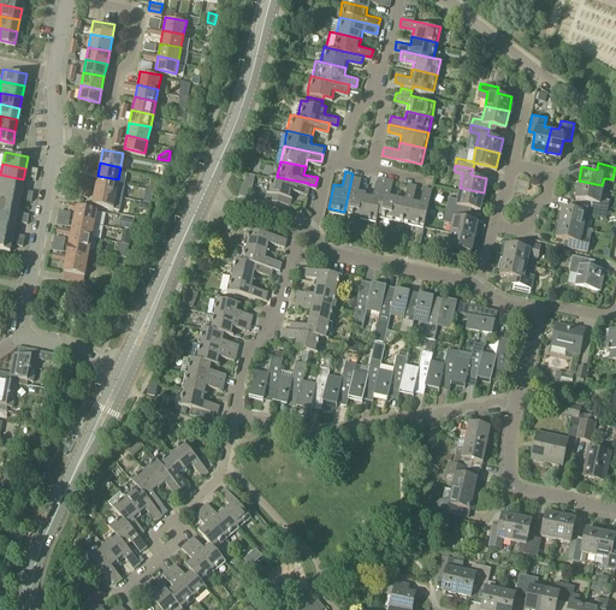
[(361,175),(353,173),(344,212),(360,215),(365,190),(357,189),(361,175)]
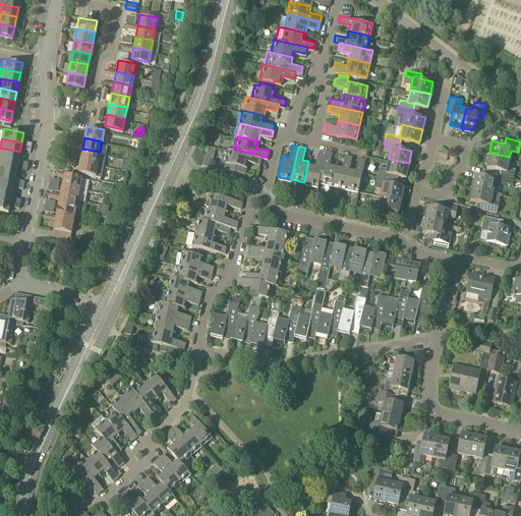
[(0,148),(0,158),(17,162),(19,152),(0,148)]
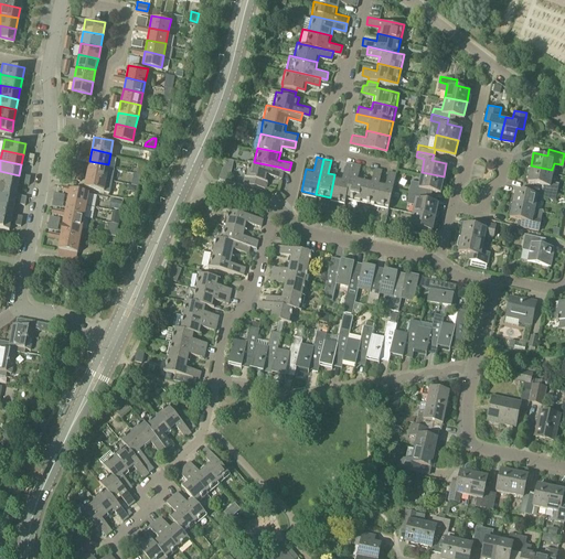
[(247,160),(244,174),(243,181),(266,186),(268,180),(267,180),(268,172),(281,175),(283,169),(283,168),(254,162),(254,161),(247,160)]
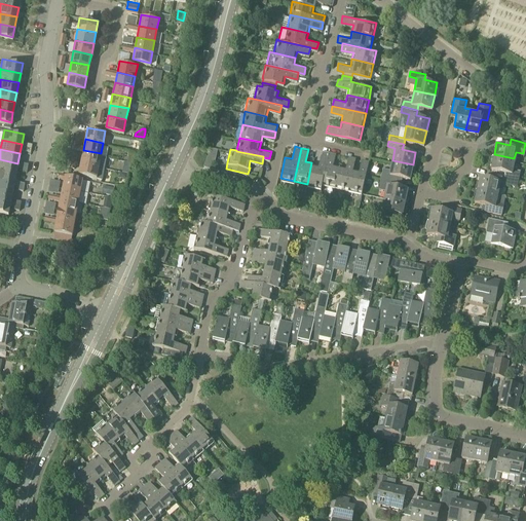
[(83,150),(81,160),(105,165),(107,154),(101,153),(83,150)]
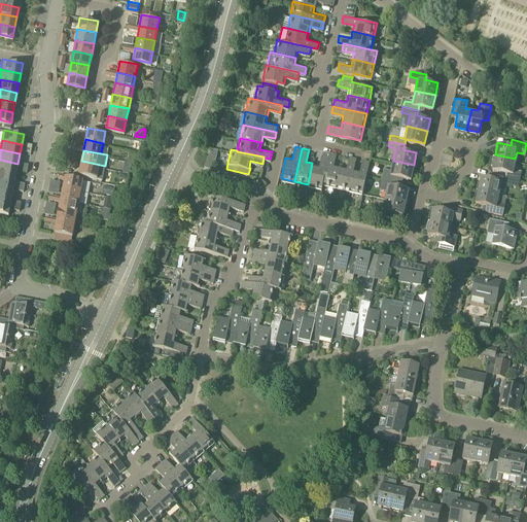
[(322,183),(335,186),(340,165),(334,164),(336,151),(329,150),(328,153),(328,154),(322,183)]
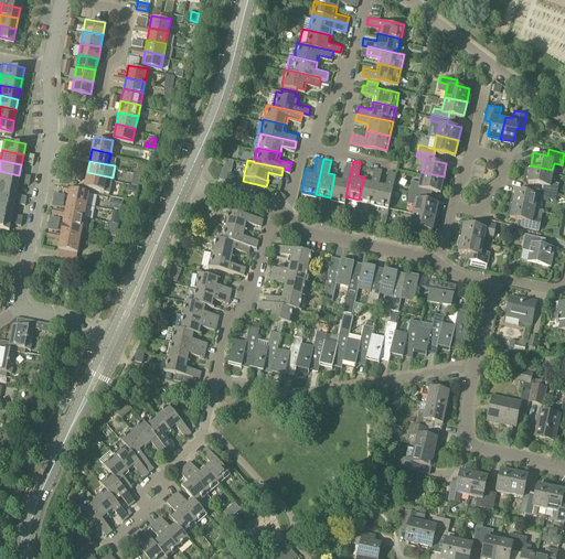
[(334,174),(330,197),(344,201),(345,196),(352,165),(352,164),(344,163),(342,176),(334,174)]
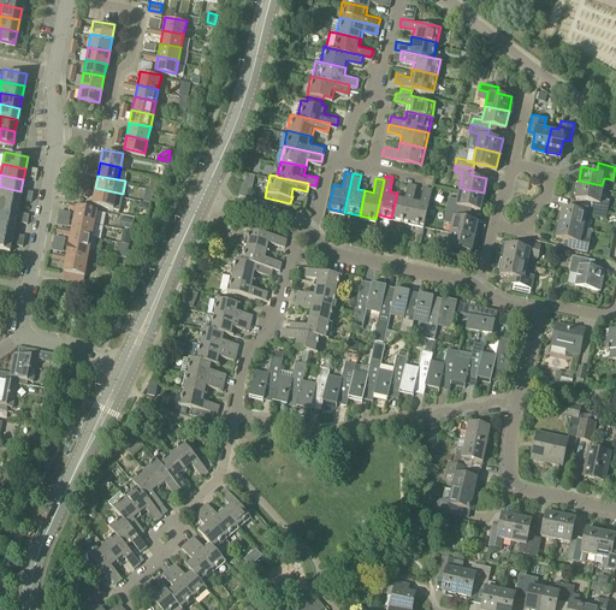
[(397,193),(391,218),(407,221),(413,196),(416,182),(408,181),(404,195),(397,193)]
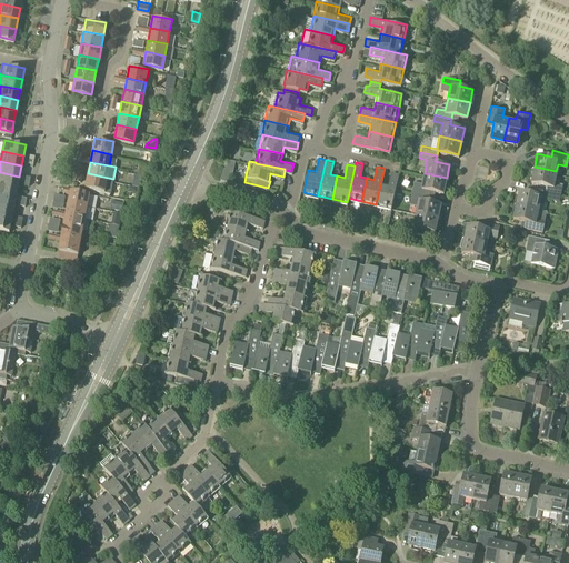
[(535,167),(531,180),(546,183),(543,189),(560,192),(561,187),(553,184),(556,171),(535,167)]
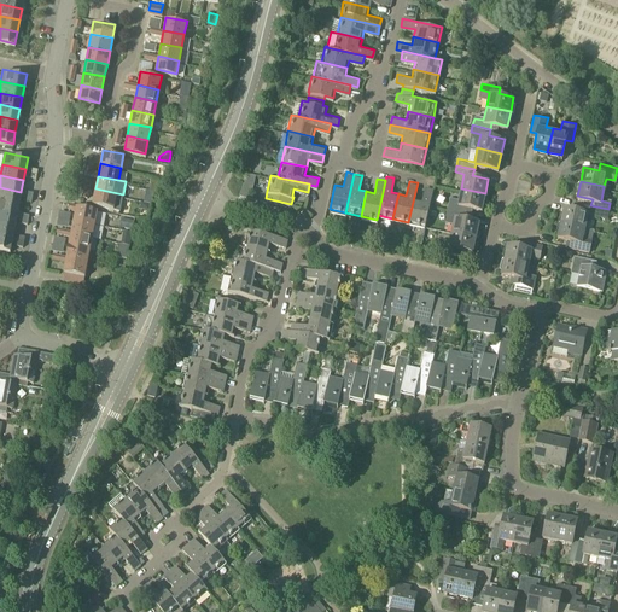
[(414,197),(408,222),(424,226),(433,186),(425,185),(421,198),(414,197)]
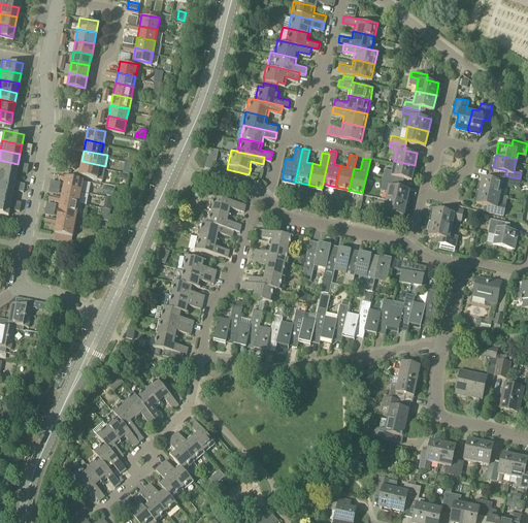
[(0,160),(0,169),(17,173),(18,164),(0,160)]
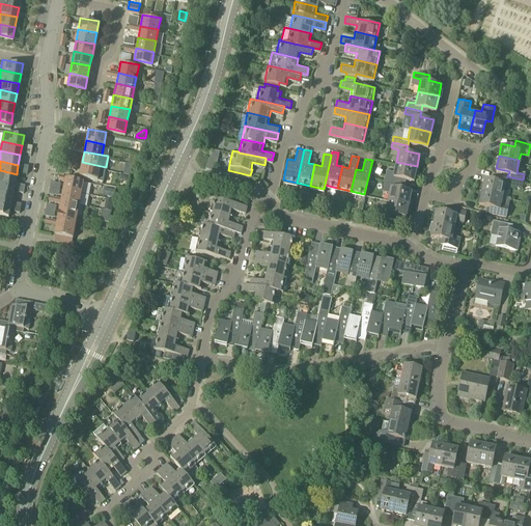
[(106,167),(82,162),(79,173),(104,178),(106,167)]
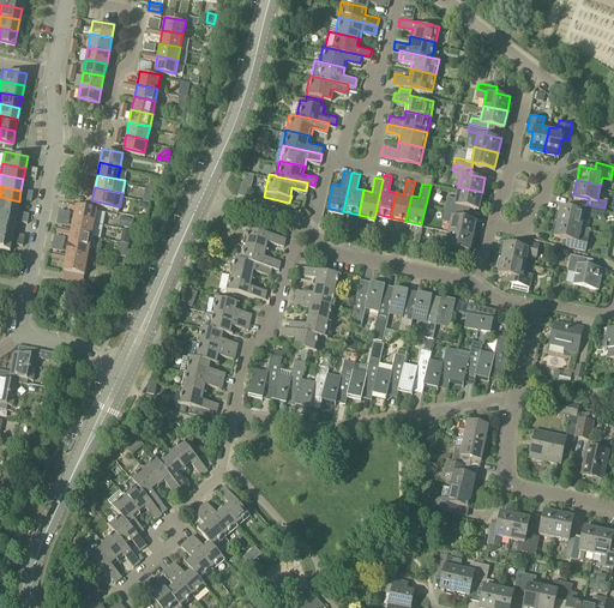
[(479,206),(482,192),(458,187),(455,200),(446,199),(444,205),(462,210),(463,203),(479,206)]
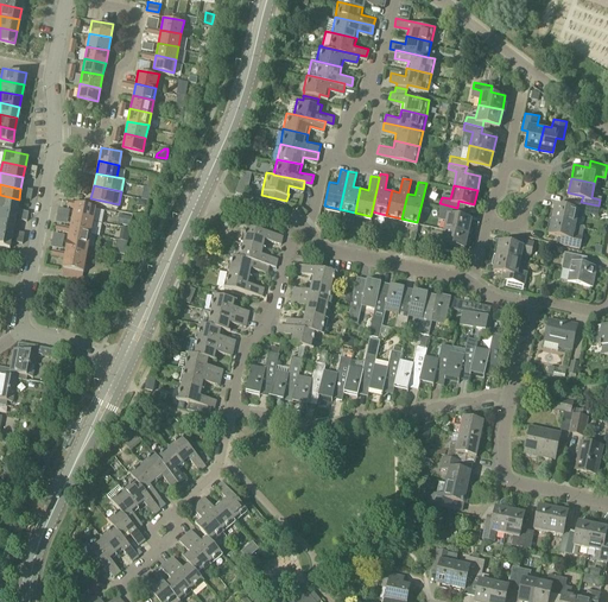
[(0,195),(0,207),(17,210),(17,211),(20,211),(21,211),(27,213),(29,208),(21,207),(21,206),(18,206),(19,200),(0,195)]
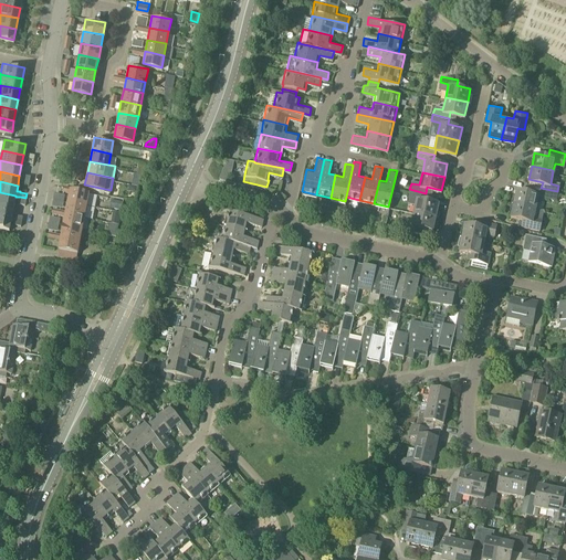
[(70,187),(67,199),(86,203),(90,190),(70,187)]
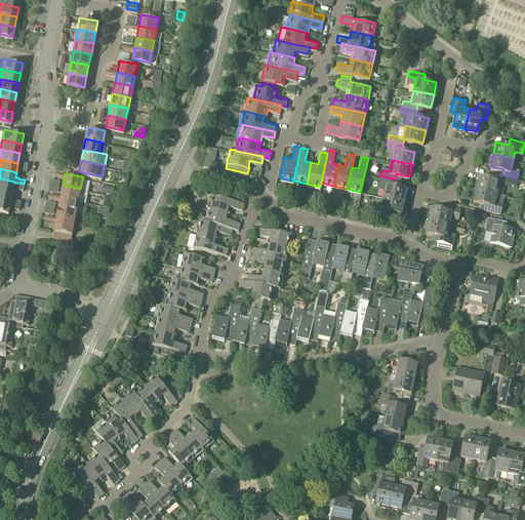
[(517,177),(501,174),(500,181),(516,184),(517,177)]
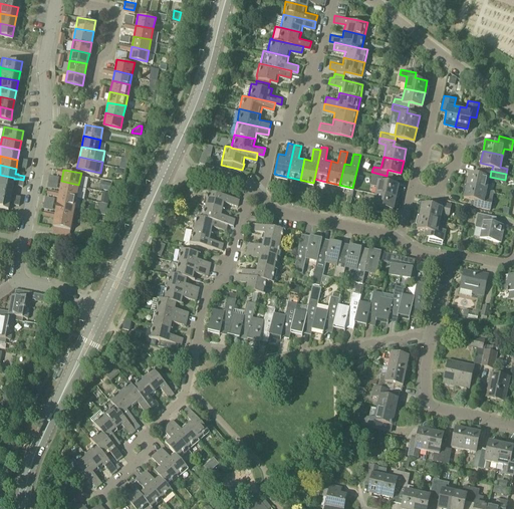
[(386,181),(387,176),(371,172),(370,178),(378,180),(375,191),(396,196),(398,184),(386,181)]
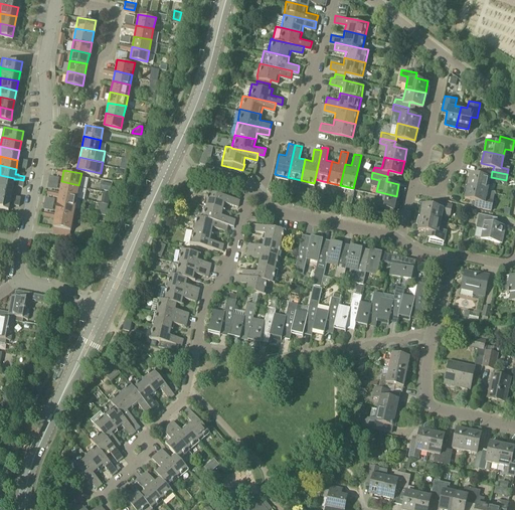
[(470,172),(467,184),(487,188),(490,176),(470,172)]
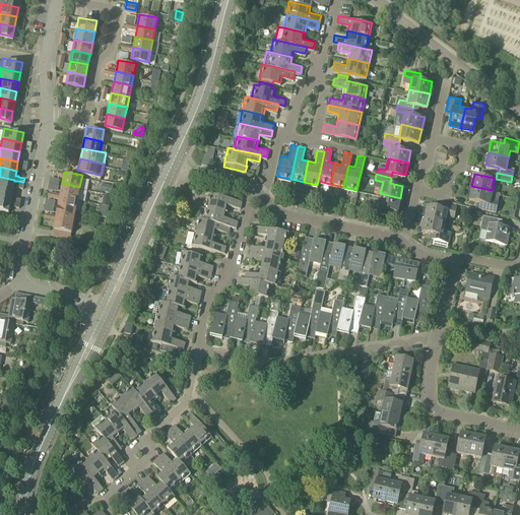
[(0,177),(0,187),(12,190),(14,181),(14,180),(0,177)]
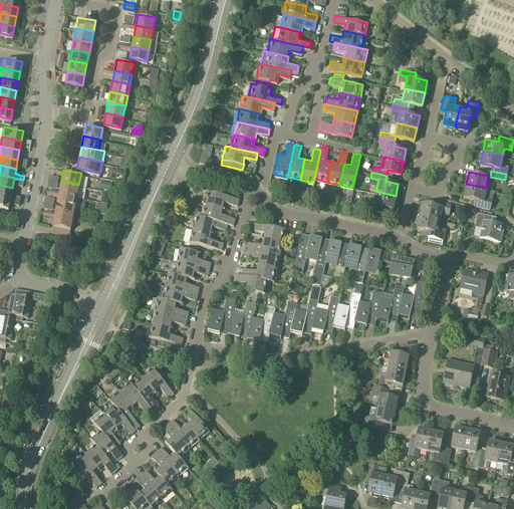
[(111,180),(101,178),(99,186),(110,188),(111,180)]
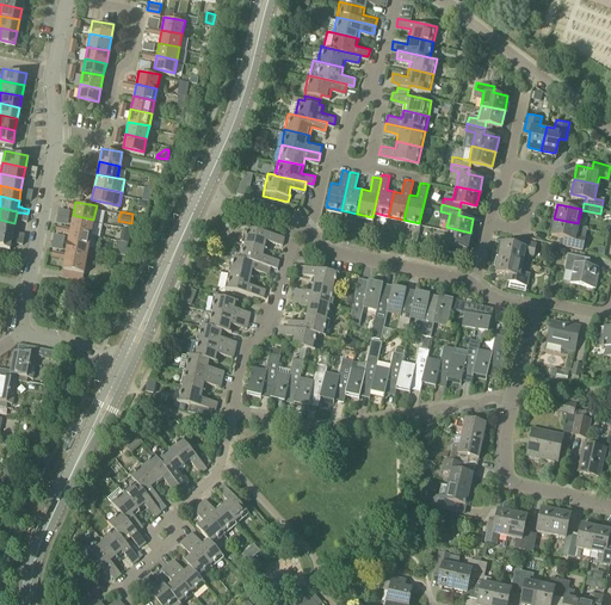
[(73,215),(71,228),(91,232),(93,220),(73,215)]
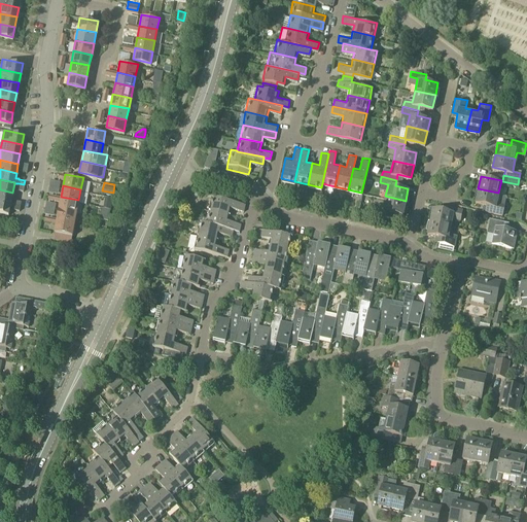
[(79,198),(90,200),(93,189),(82,187),(79,198)]
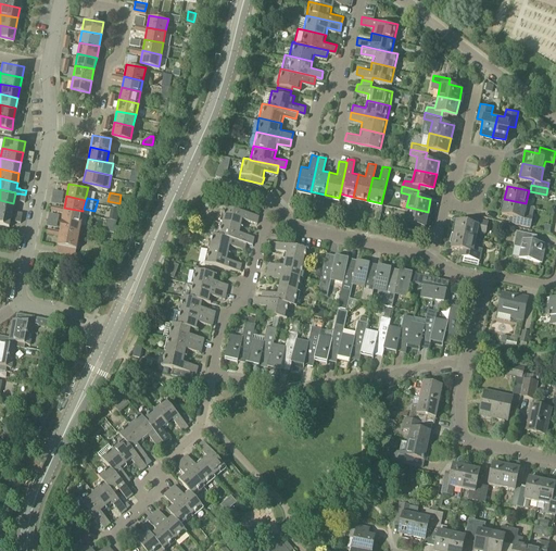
[(526,203),(504,199),(501,212),(515,214),(514,221),(530,224),(533,205),(526,203)]
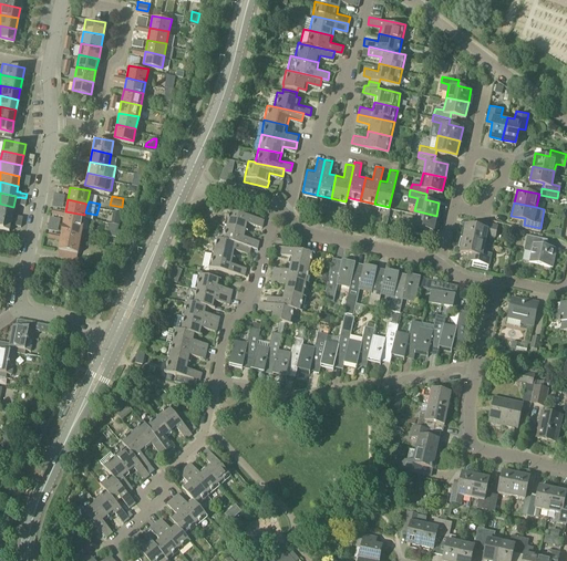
[(0,204),(0,215),(11,217),(13,207),(0,204)]
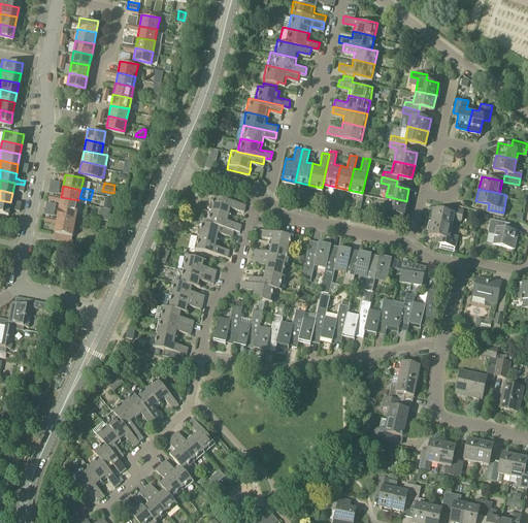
[(211,194),(208,208),(230,213),(232,206),(243,208),(245,202),(211,194)]
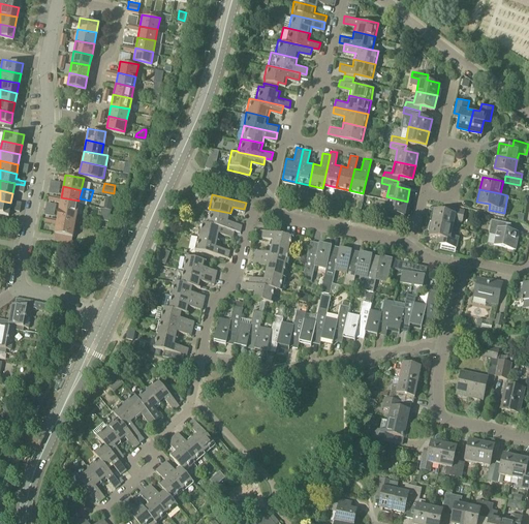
[(386,196),(383,209),(376,207),(375,213),(390,216),(392,211),(404,214),(407,202),(386,196)]
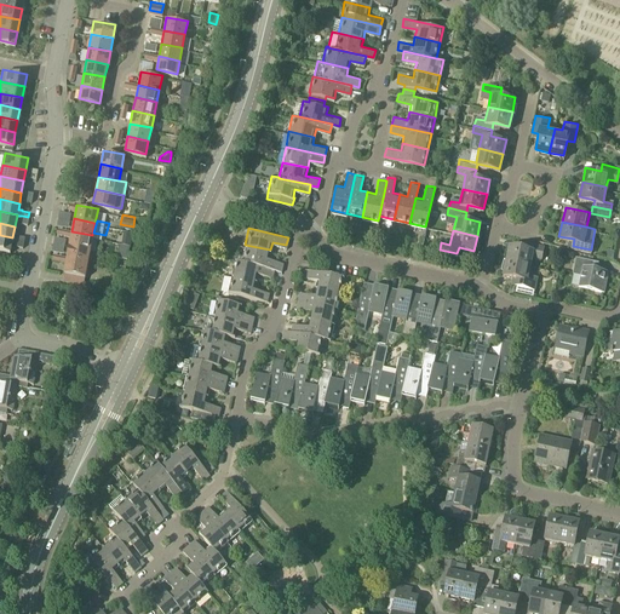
[(72,231),(69,244),(90,248),(92,235),(72,231)]
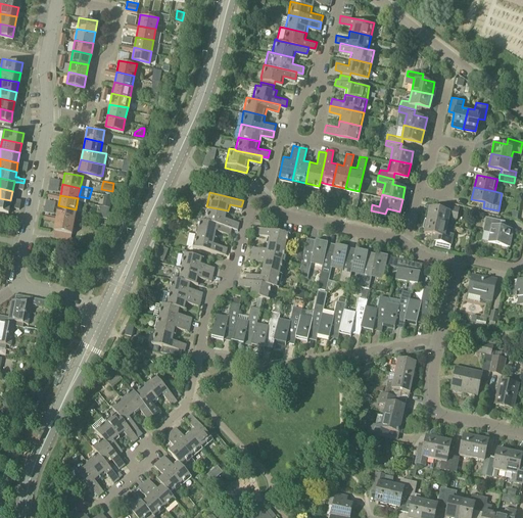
[(10,200),(0,198),(0,208),(8,210),(10,200)]
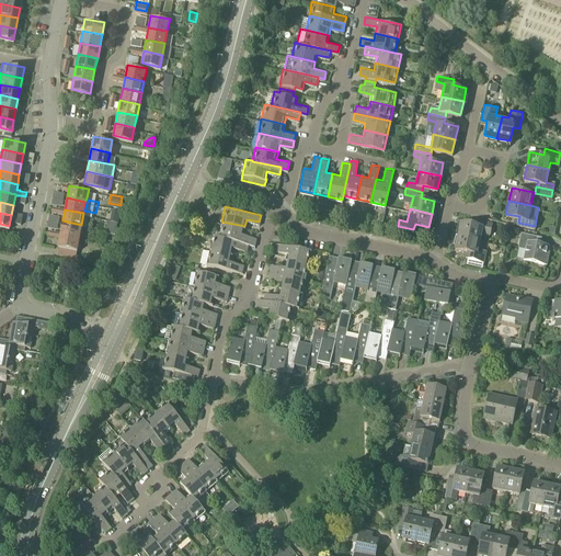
[(460,220),(457,234),(479,238),(481,230),(489,233),(492,220),(476,217),(474,224),(460,220)]
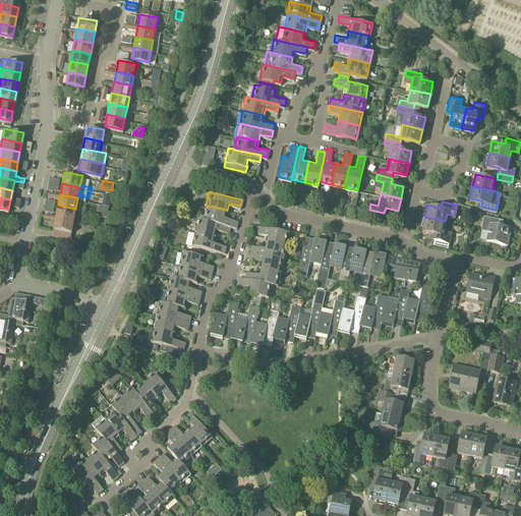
[(58,205),(56,216),(73,219),(75,209),(58,205)]
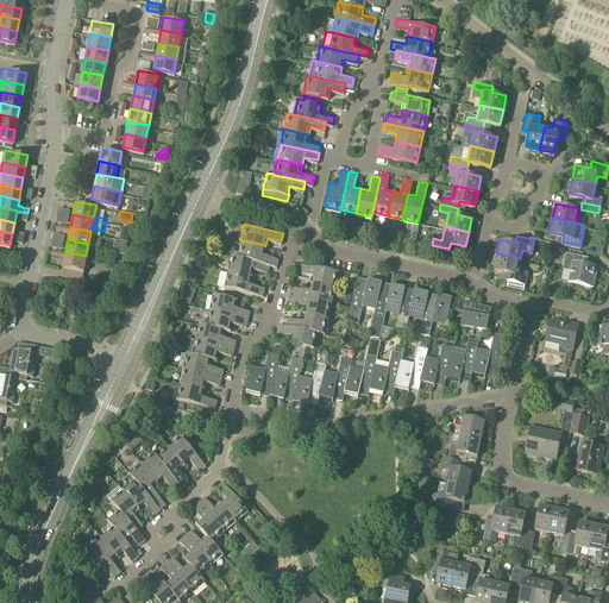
[(240,240),(238,255),(269,262),(269,263),(276,264),(277,256),(264,252),(265,245),(240,240)]
